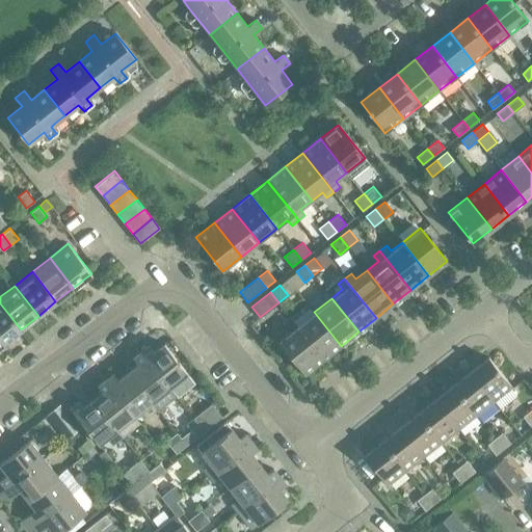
[(0,340),(3,343),(21,329),(0,303),(0,340)]
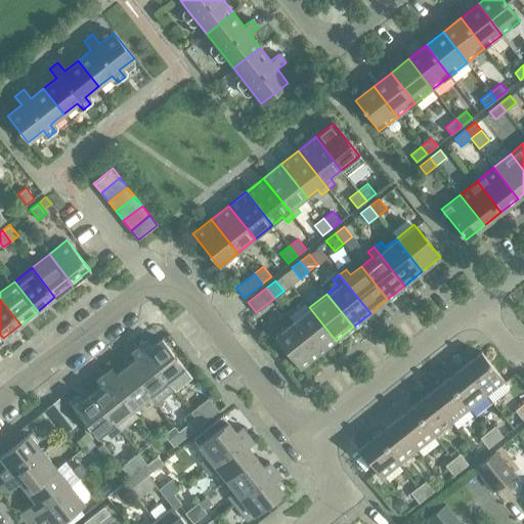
[(292,321),(318,354),(336,341),(309,307),(292,321)]
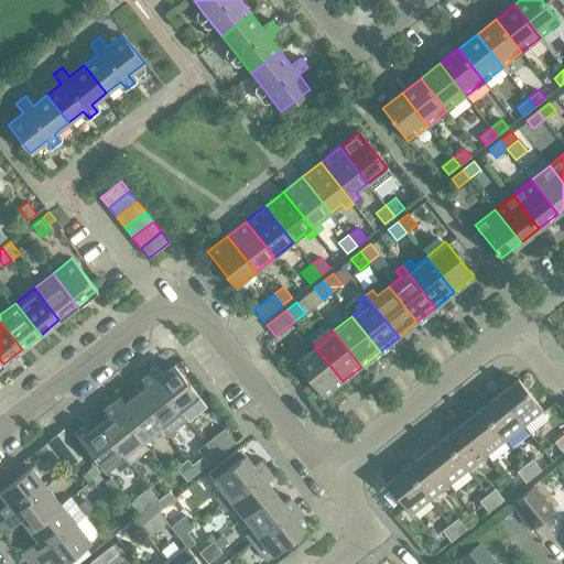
[(314,346),(295,360),(323,397),(343,381),(314,346)]
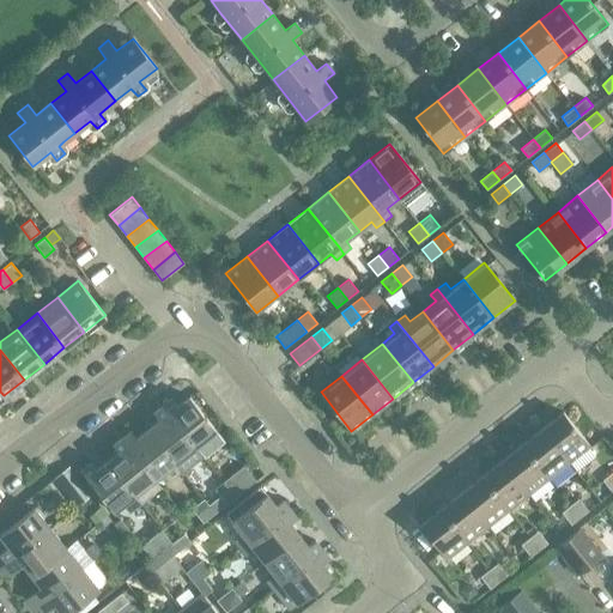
[(196,447),(201,454),(205,457),(225,441),(189,395),(177,405),(171,398),(162,405),(196,447)]
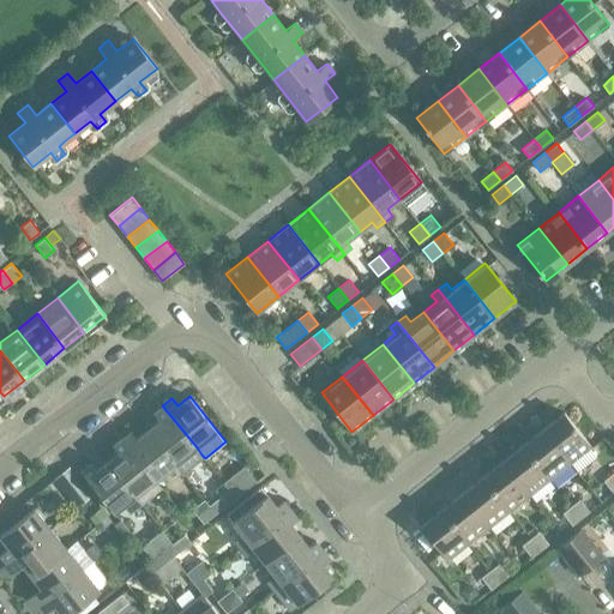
[(148,429),(176,464),(182,470),(202,455),(197,447),(162,405),(154,413),(160,420),(148,429)]
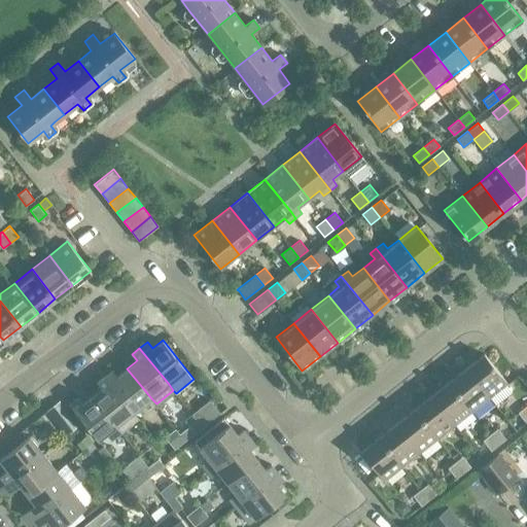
[(466,369),(489,397),(507,383),(484,354),(466,369)]
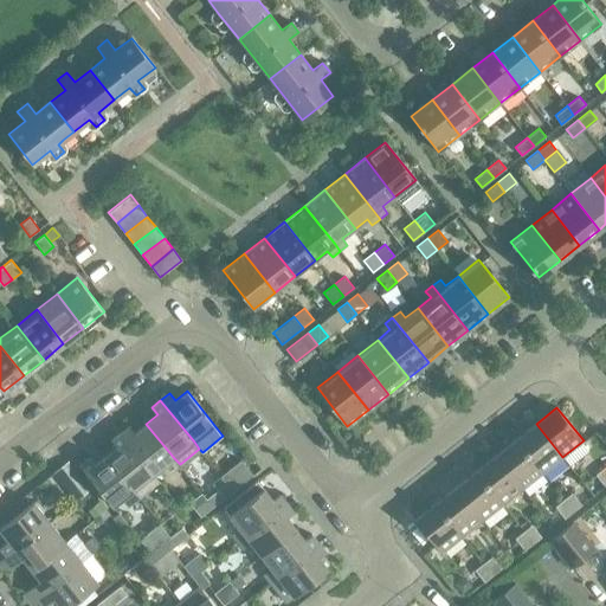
[(120,432),(154,474),(161,469),(167,475),(180,464),(174,458),(146,424),(135,432),(129,425),(120,432)]
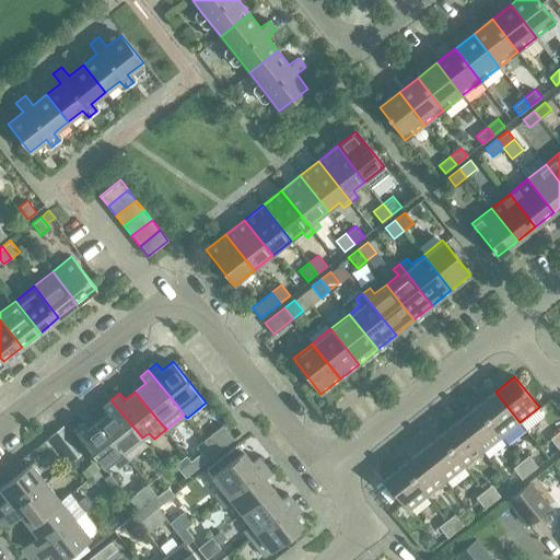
[(501,438),(520,422),(496,392),(477,406),(501,438)]
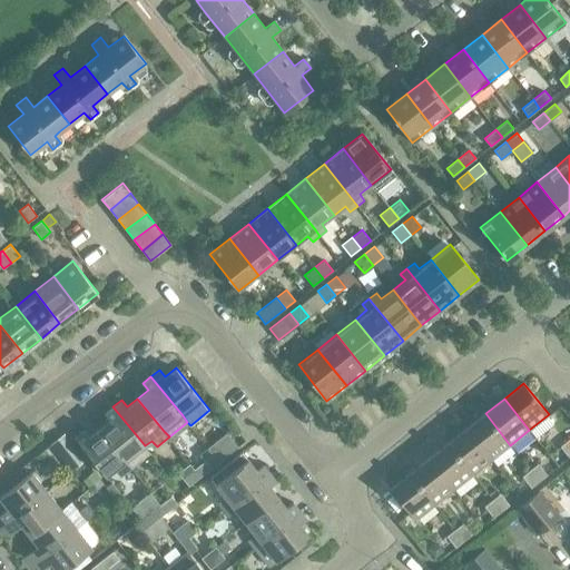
[(137,452),(145,445),(112,406),(105,413),(110,420),(100,429),(133,468),(143,459),(137,452)]
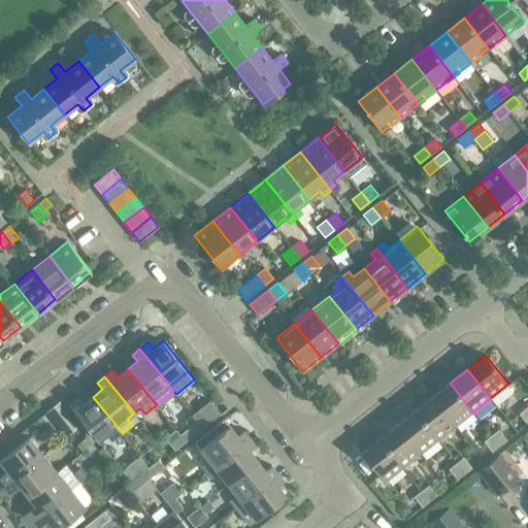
[(455,426),(472,413),(450,383),(432,397),(455,426)]
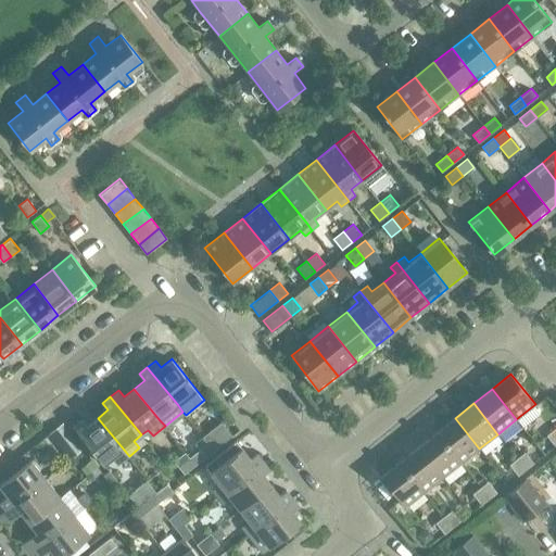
[(81,419),(73,426),(104,465),(112,458),(118,465),(129,456),(98,418),(87,426),(81,419)]
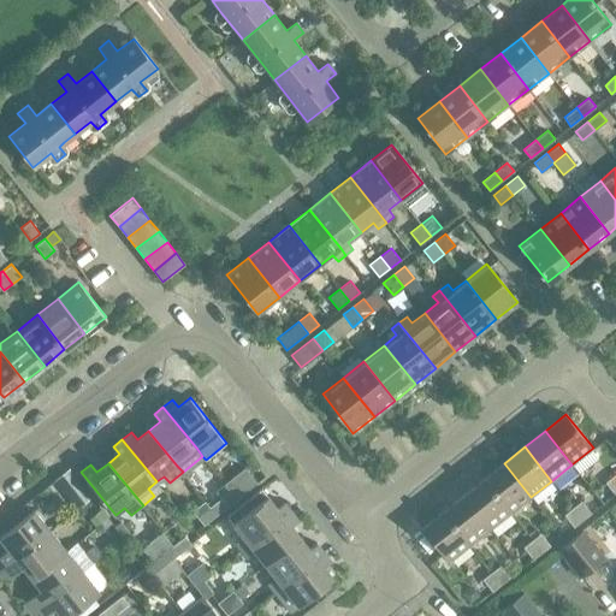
[(510,513),(531,497),(504,463),(484,479),(510,513)]
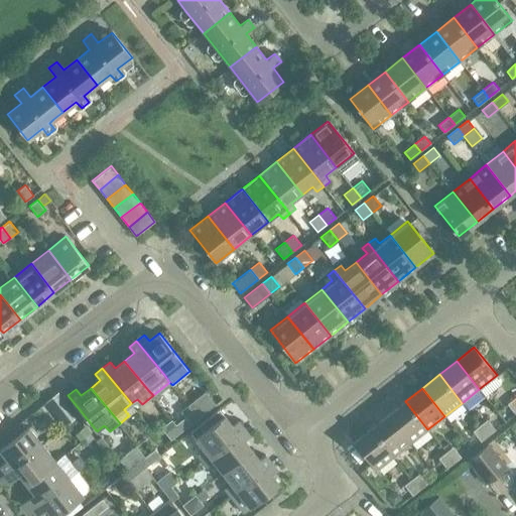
[(216,404),(205,391),(187,405),(198,418),(216,404)]
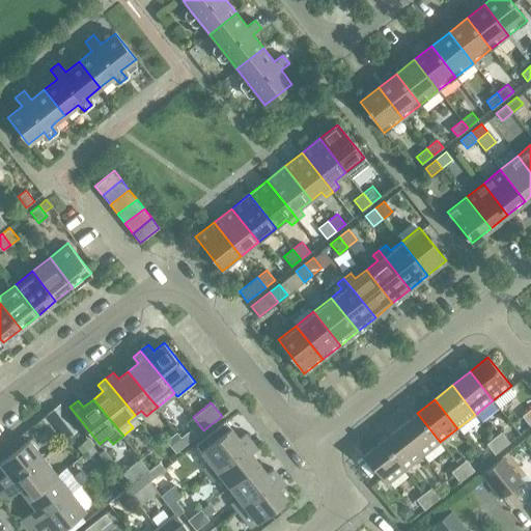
[(522,415),(530,426),(530,425),(530,410),(530,409),(522,415)]
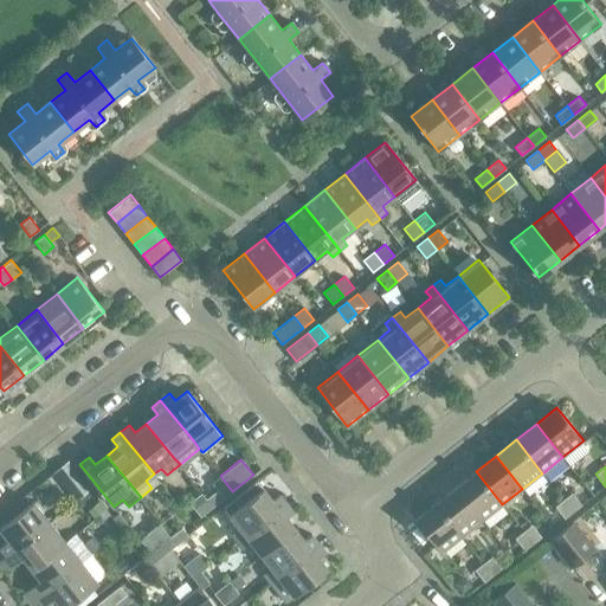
[(483,521),(502,504),(476,471),(456,487),(483,521)]
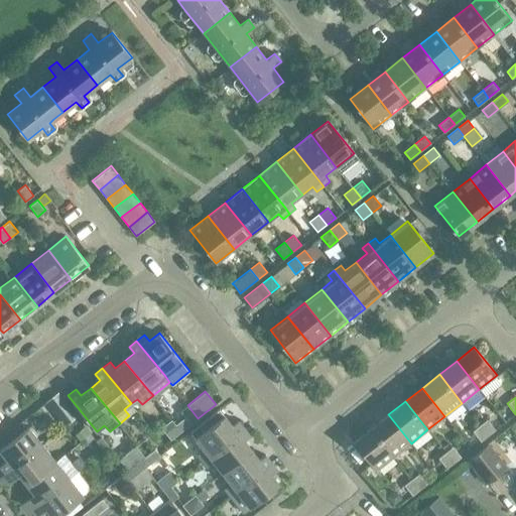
[(67,404),(55,413),(65,425),(76,416),(67,404)]
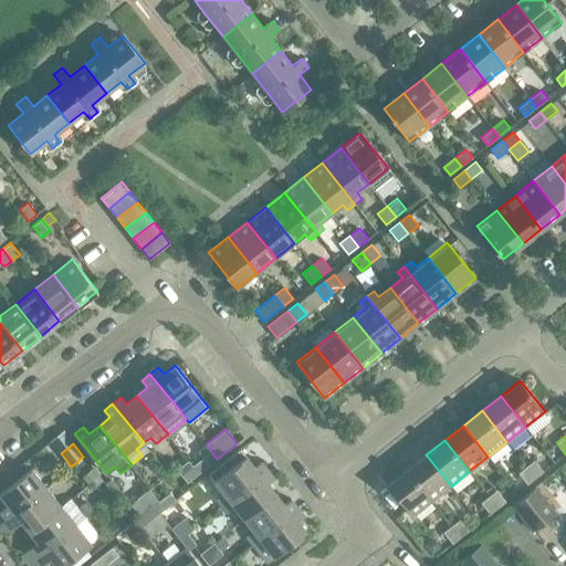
[(221,506),(268,469),(261,461),(254,467),(240,449),(208,474),(222,493),(216,499),(221,506)]
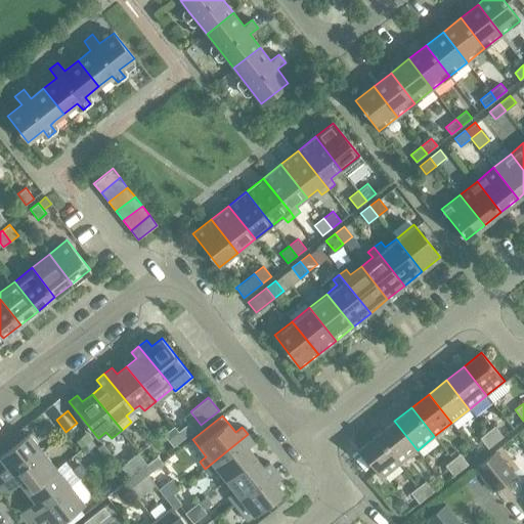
[(377,435),(400,464),(418,450),(394,421),(377,435)]
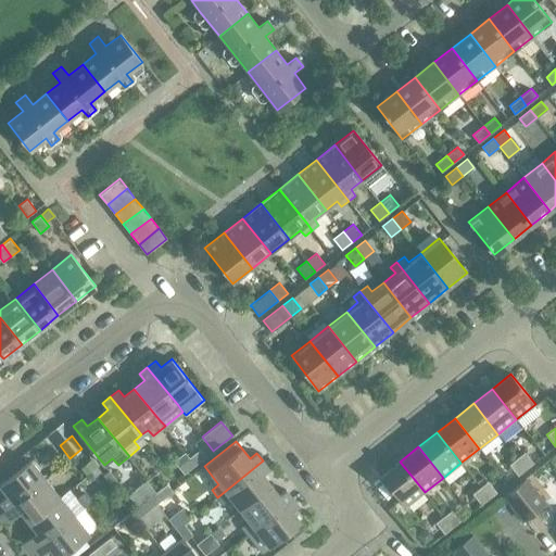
[(200,449),(189,457),(196,465),(205,456),(200,449)]
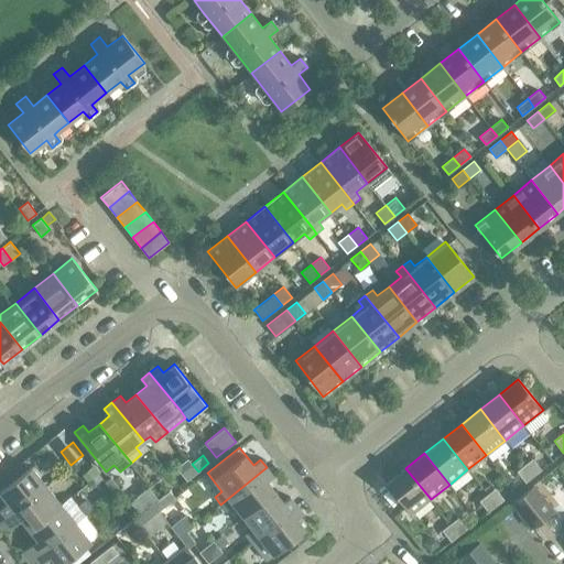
[(192,464),(187,458),(176,467),(186,480),(198,472),(192,464)]
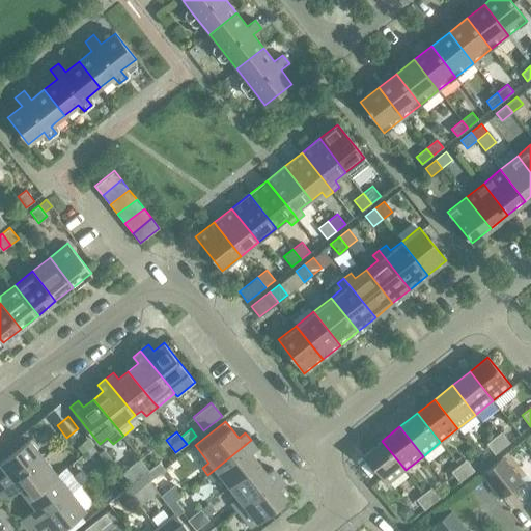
[(510,442),(501,431),(494,438),(502,448),(510,442)]
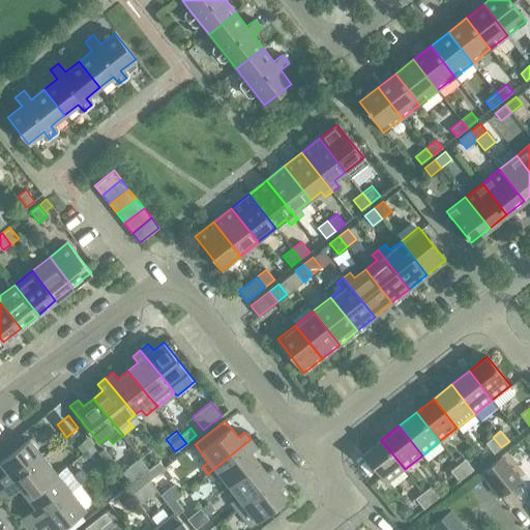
[(0,490),(45,455),(30,437),(0,461),(0,462),(7,471),(0,476),(0,490)]
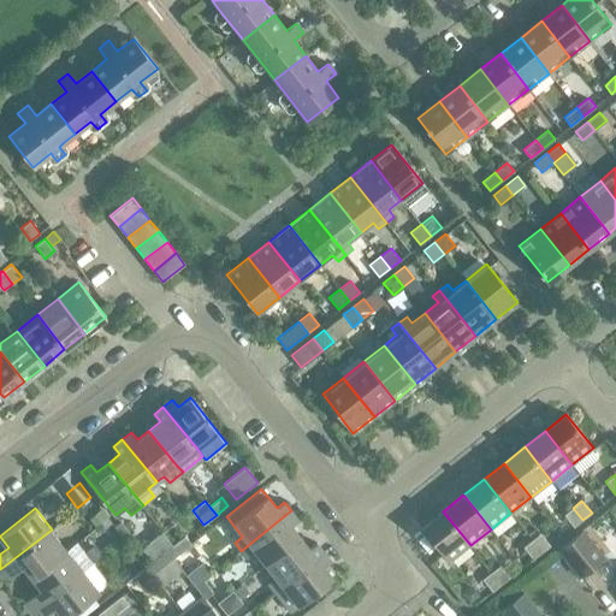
[(582,520),(573,508),(564,515),(574,527),(582,520)]
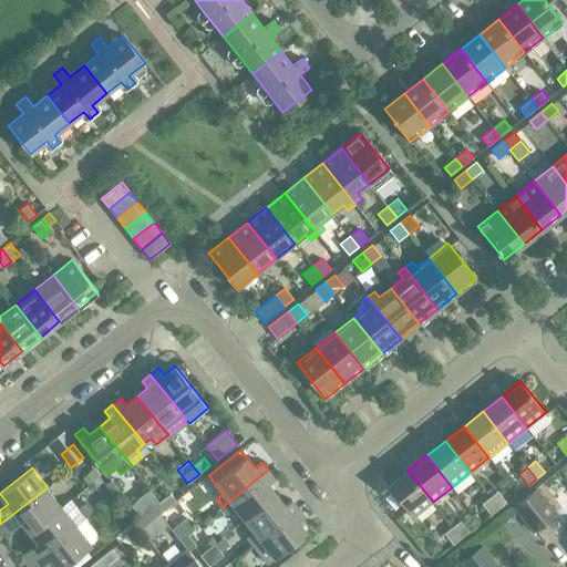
[(92,468),(82,477),(88,485),(99,476),(92,468)]
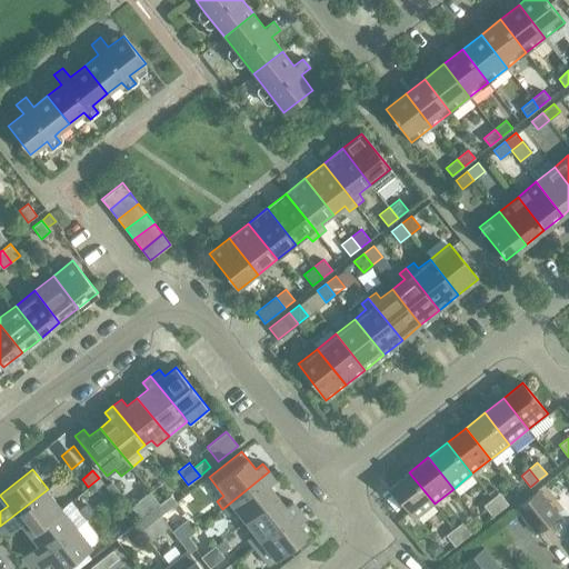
[(276,480),(269,471),(222,509),(228,516),(236,510),(245,521),(277,496),(269,486),(276,480)]
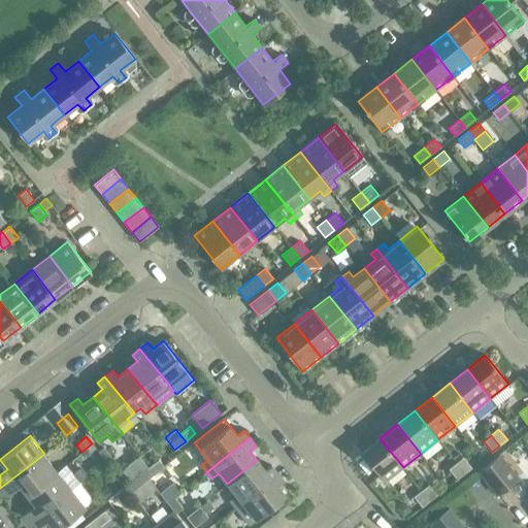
[(380,438),(362,452),(385,482),(403,467),(380,438)]
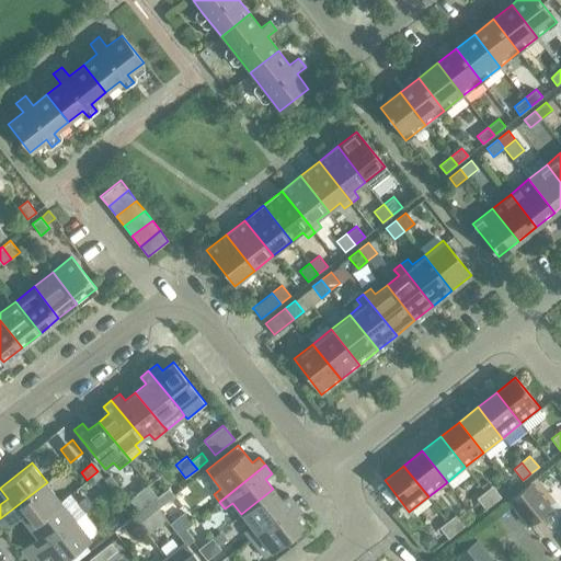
[(29,526),(61,501),(47,482),(0,518),(0,523),(4,529),(21,516),(29,526)]
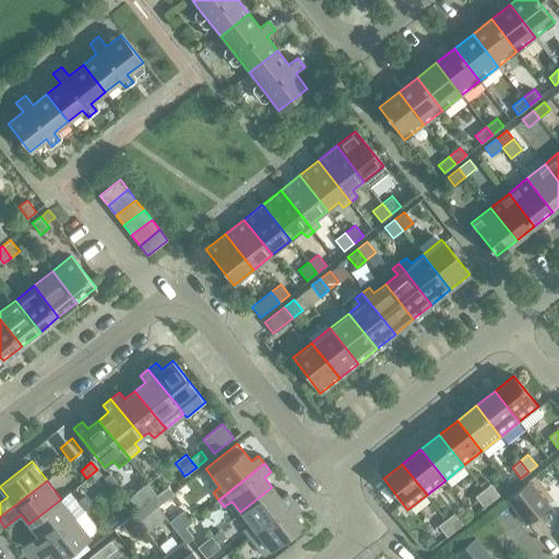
[(510,498),(528,522),(549,506),(531,482),(510,498)]
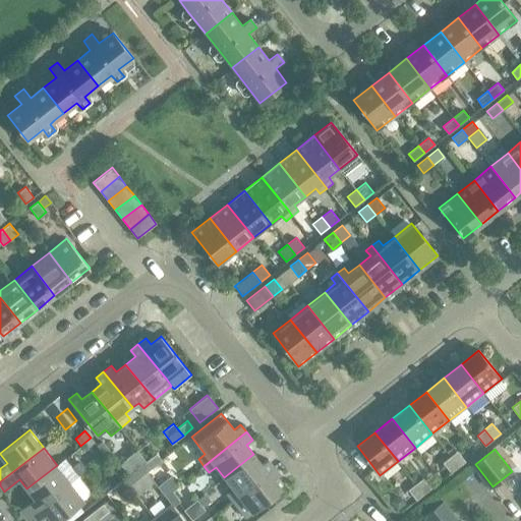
[(458,467),(466,461),(457,450),(450,456),(458,467)]
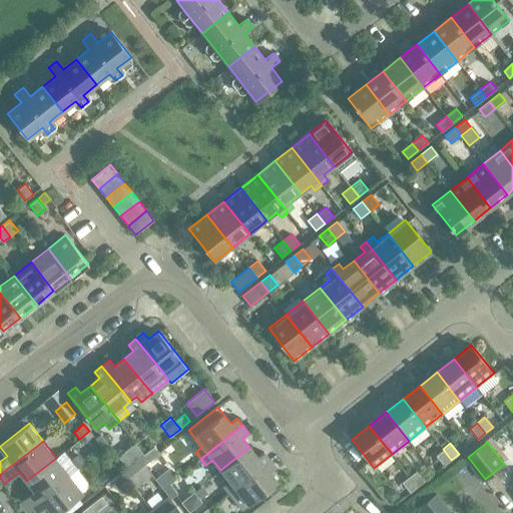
[(145,453),(150,460),(159,453),(154,446),(145,453)]
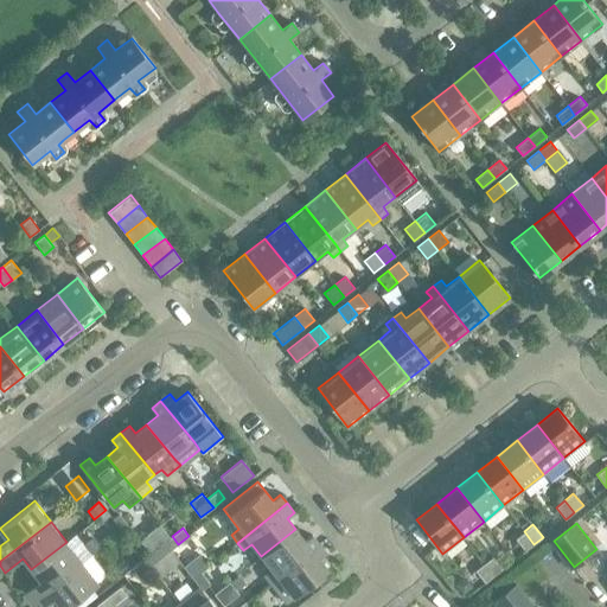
[(304,540),(295,529),(261,556),(270,569),(262,575),(269,582),(319,543),(312,534),(304,540)]
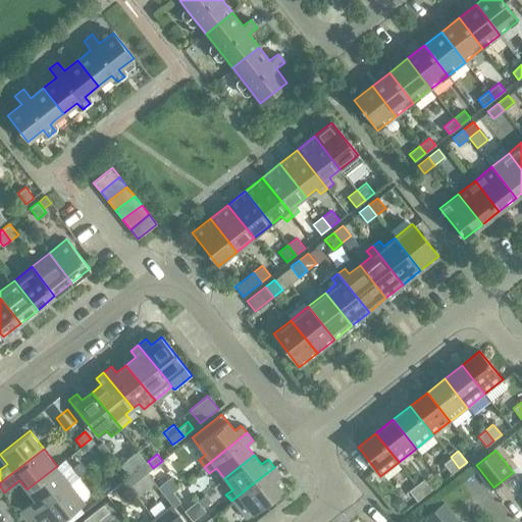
[(459,468),(451,457),(442,463),(452,474),(459,468)]
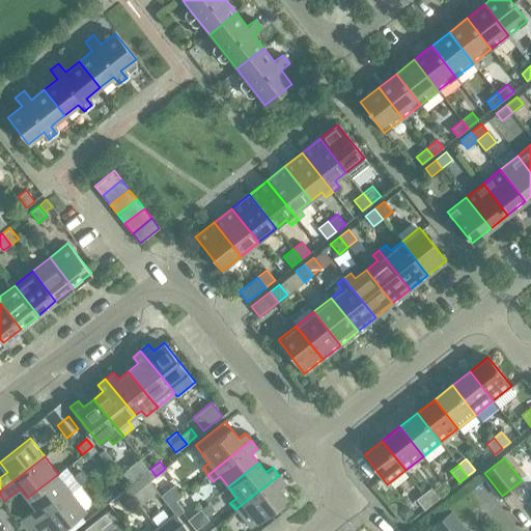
[(82,469),(73,476),(80,485),(89,478),(82,469)]
